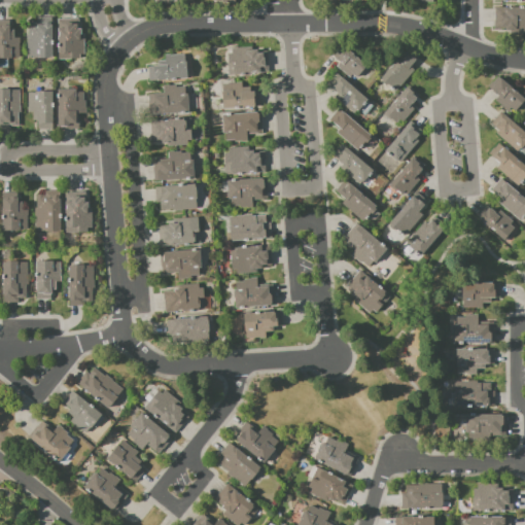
[(494,28),(494,20),(495,20),(495,7),(524,7),(524,33),(505,33),(505,28),(494,28)]
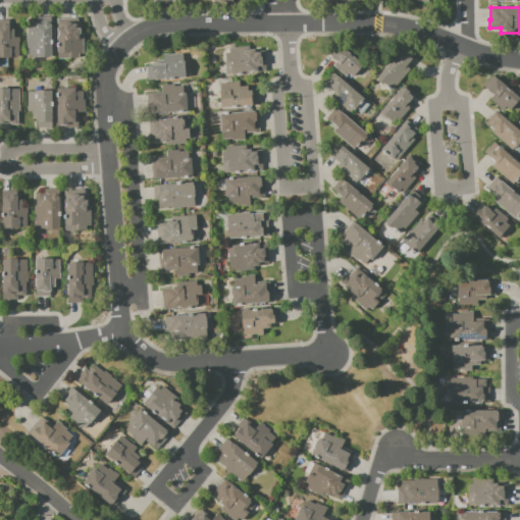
[(37,16),(51,16),(52,24),(52,57),(28,56),(28,42),(27,42),(27,34),(29,34),(29,20),(36,20),(36,21),(37,21),(37,16)]
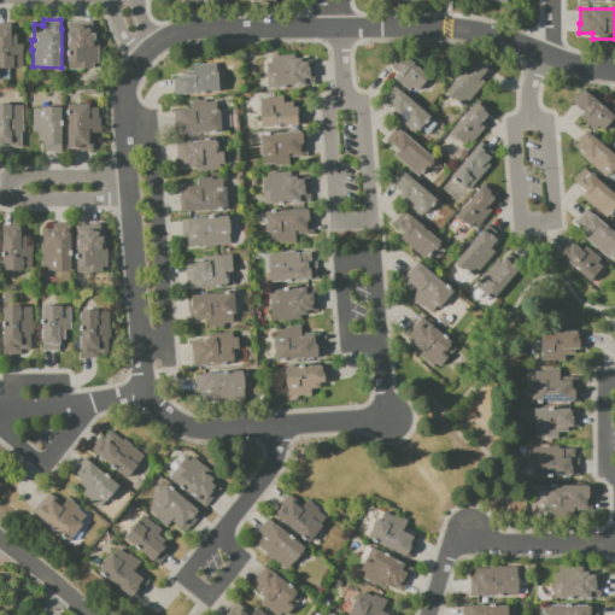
[(69,22),(82,22),(83,21),(93,21),(93,33),(95,33),(95,40),(99,39),(99,64),(94,64),(94,69),(69,69),(69,58),(69,33),(69,22)]
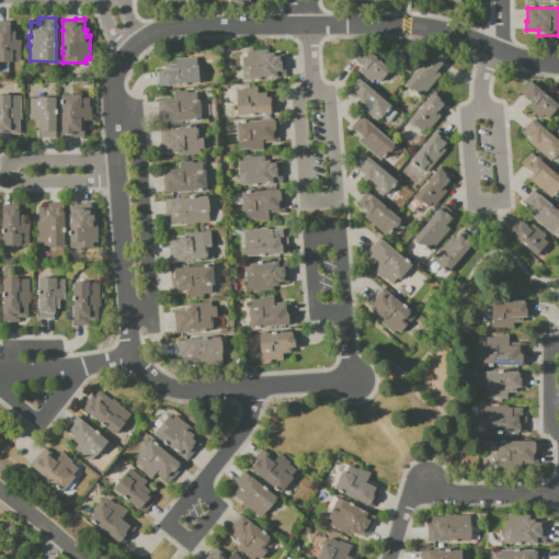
[(0,21),(11,21),(11,31),(15,31),(15,40),(22,40),(22,46),(21,45),(21,60),(13,60),(13,63),(10,61),(9,71),(0,71),(0,21)]
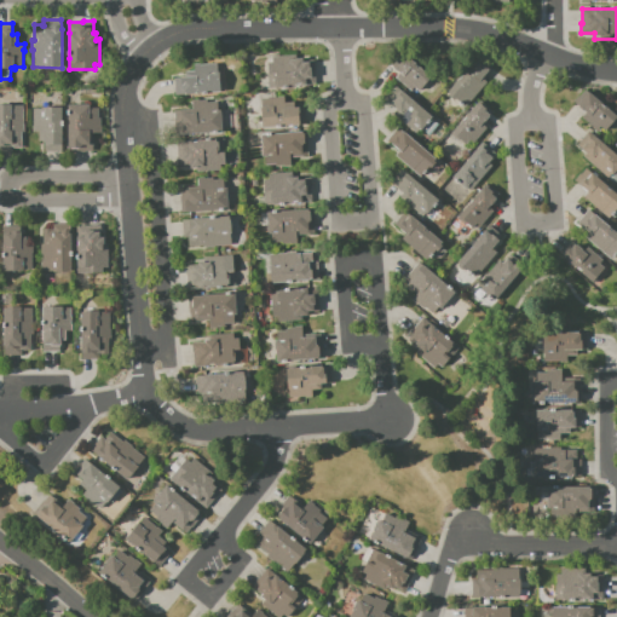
[(390,63),(396,56),(396,55),(399,50),(433,78),(426,86),(424,85),(420,91),(414,86),(411,90),(396,78),(399,73),(398,70),(398,71),(392,67),(393,67),(390,63)]
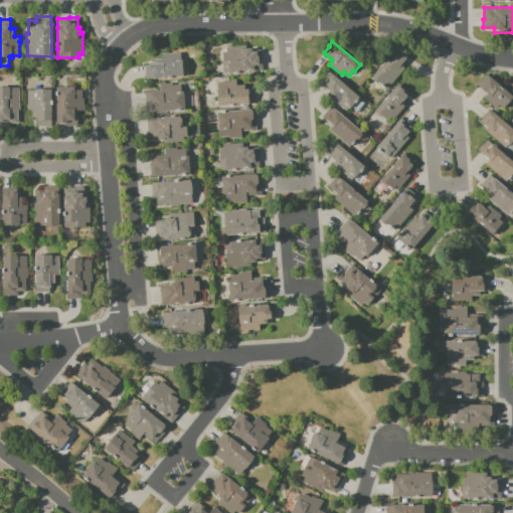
[(262,49),(263,57),(262,57),(263,69),(254,70),(223,72),(222,51),(226,51),(226,46),(246,45),(246,48),(251,48),(251,50),(262,49)]
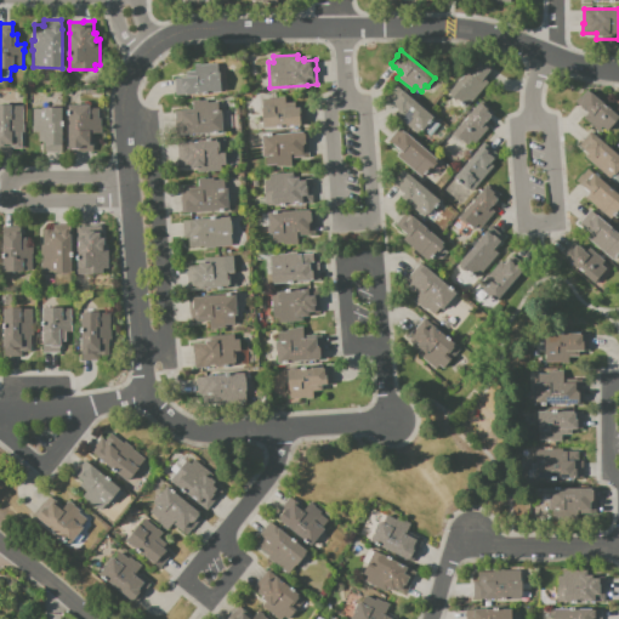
[(482,55),(494,66),(483,78),(488,83),(466,107),(456,98),(455,100),(449,95),(450,94),(449,91),(482,55)]
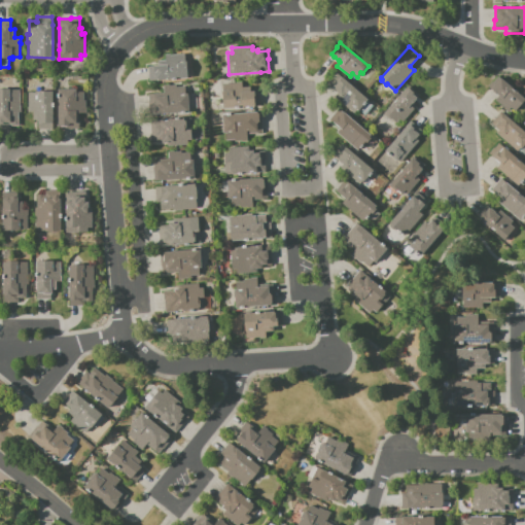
[(149,80),(148,66),(153,66),(159,65),(158,61),(166,60),(166,55),(170,54),(171,55),(184,54),(185,61),(186,61),(187,78),(156,80),(149,80)]
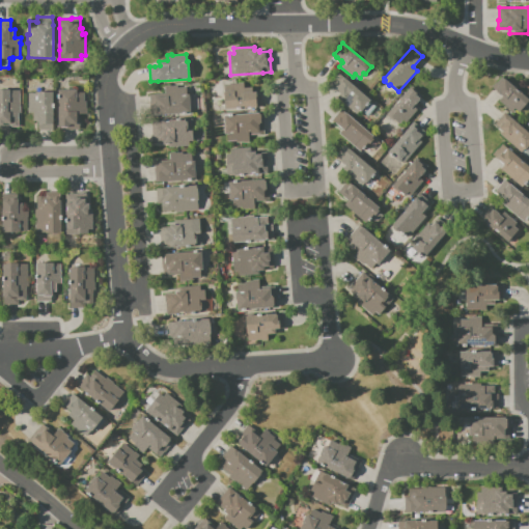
[(330,85),(333,81),(332,81),(339,74),(370,100),(361,111),(360,110),(357,114),(337,96),(340,93),(339,92),(339,93),(330,85)]
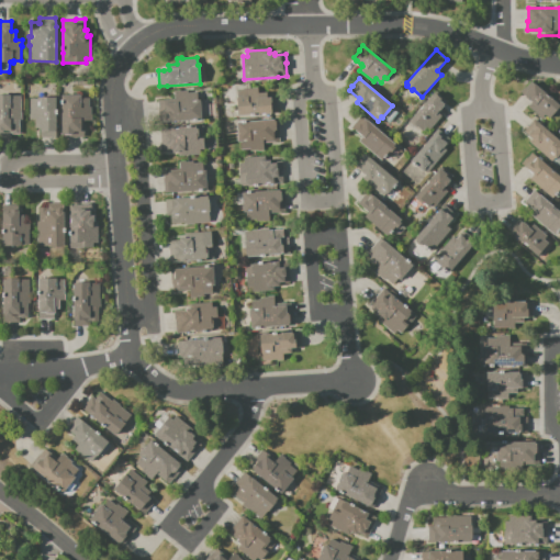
[(521,91),(525,87),(526,88),(532,80),(535,84),(559,105),(549,119),(545,114),(542,118),(528,107),(532,102),(521,91)]
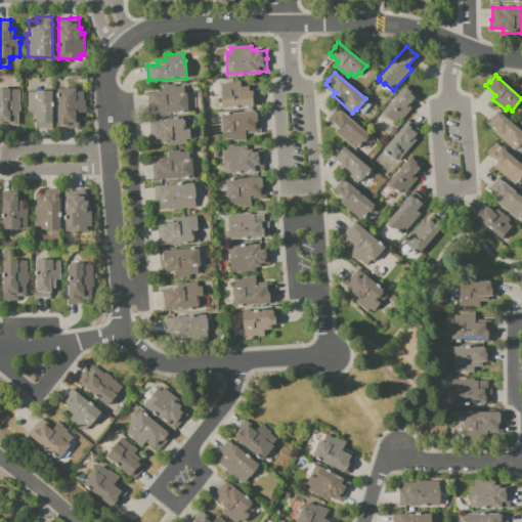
[(258,90),(259,104),(253,105),(222,107),(221,91),(222,91),(221,83),(235,82),(235,81),(241,81),(241,87),(249,86),(249,90),(258,90)]
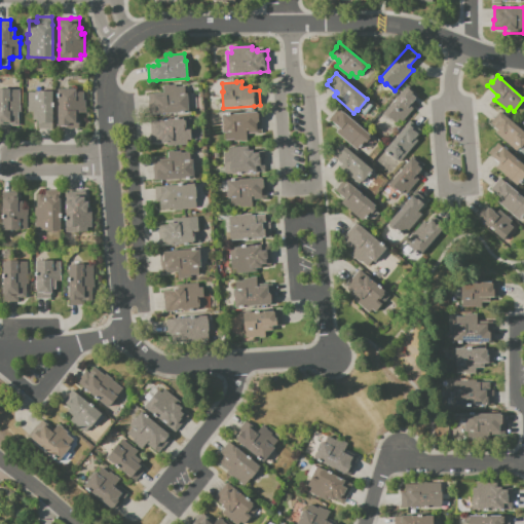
[(149,114),(148,103),(149,103),(148,94),(163,92),(163,84),(169,84),(170,85),(176,84),(176,86),(185,86),(185,94),(187,94),(188,111),(153,114),(149,114)]
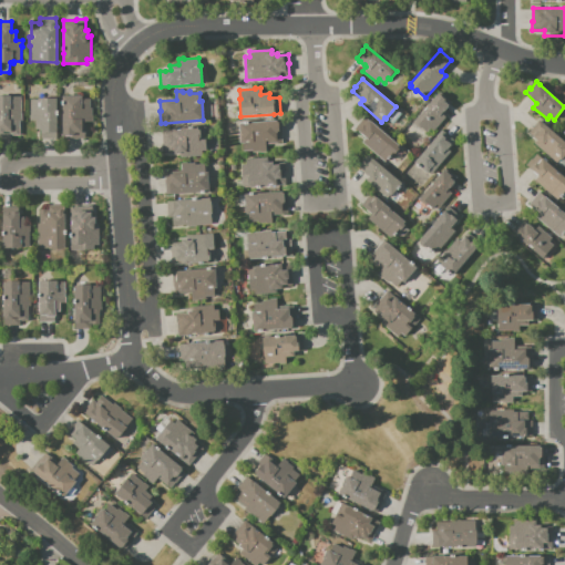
[(440,92),(447,98),(450,102),(448,104),(447,106),(448,106),(443,111),(441,113),(445,116),(434,131),(430,127),(427,132),(421,127),(420,129),(413,123),(440,92)]
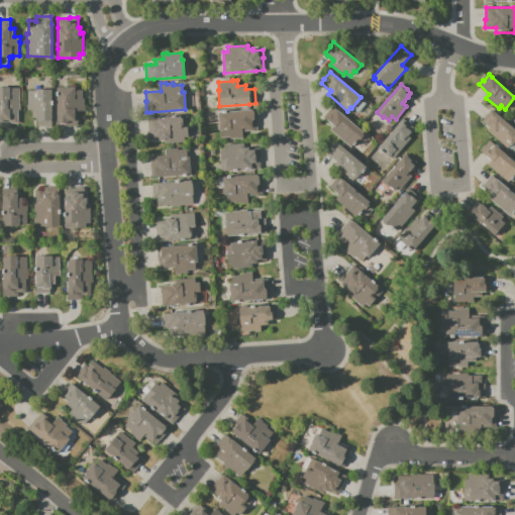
[(10,127),(0,127),(0,87),(10,87),(10,88),(19,88),(19,102),(20,102),(20,110),(18,110),(18,123),(11,123),(11,122),(10,122),(10,127)]
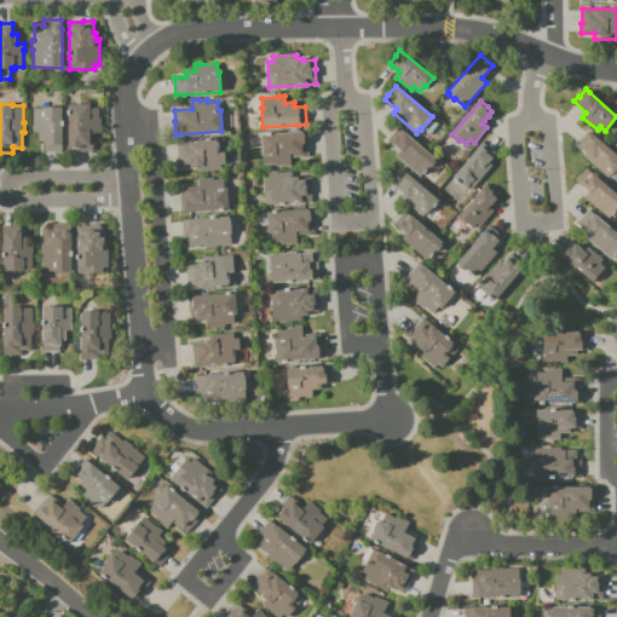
[(93,151),(86,151),(69,151),(69,146),(68,105),(90,104),(90,107),(98,108),(98,117),(101,117),(101,126),(102,126),(102,132),(93,133),(93,151)]
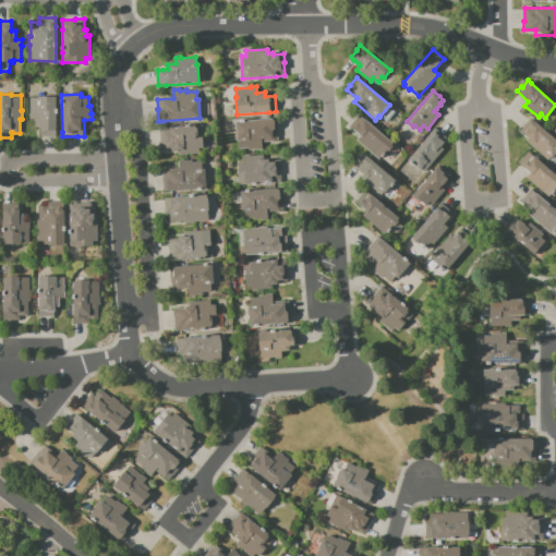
[(31,97),(38,98),(38,96),(56,96),(56,136),(40,135),(40,130),(40,127),(36,127),(36,118),(29,118),(29,112),(31,112),(31,97)]
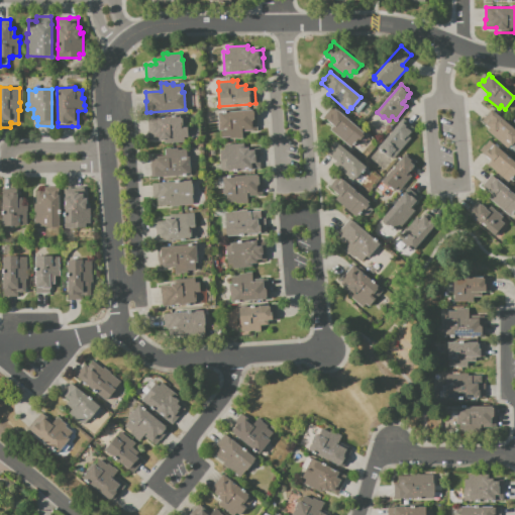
[(323,117),(332,106),(337,110),(364,132),(363,133),(364,135),(359,140),(357,138),(350,147),(330,129),(333,125),(323,117)]
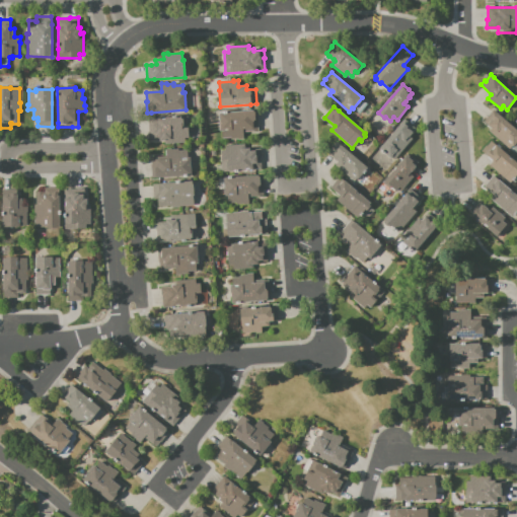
[(257,109),(259,124),(259,131),(243,132),(244,139),(238,139),(231,139),(231,137),(223,138),(222,131),(220,131),(219,113),(257,109)]
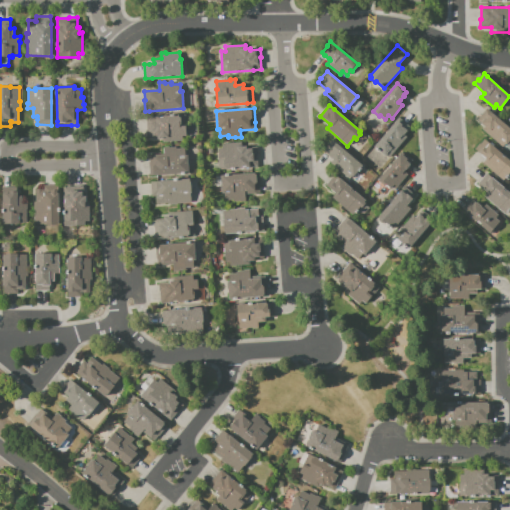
[(477,119),(487,108),(491,112),(509,127),(509,139),(506,144),(505,143),(502,147),(483,129),(485,126),(477,119)]
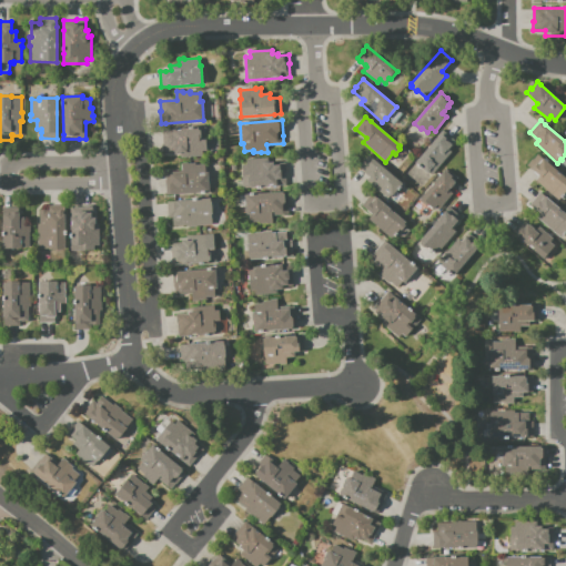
[(163,152),(163,147),(162,130),(205,127),(206,139),(206,150),(202,151),(202,155),(181,158),(181,153),(174,154),(174,151),(163,152)]
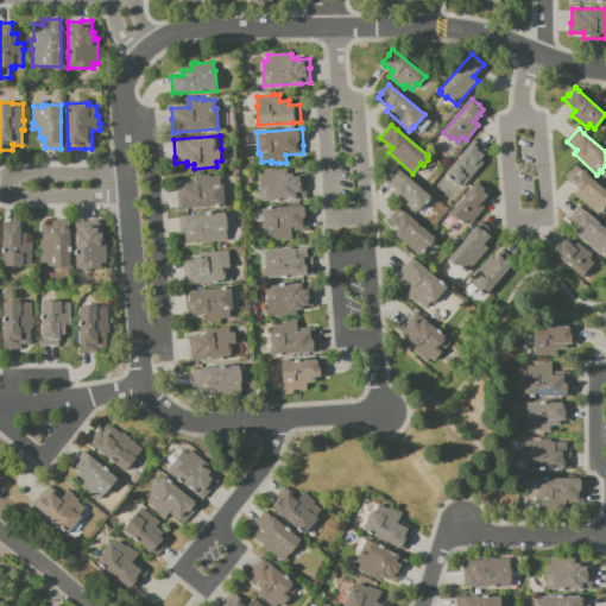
[(474,139),(487,150),(483,153),(484,155),(480,159),(483,163),(462,187),(459,184),(458,185),(444,174),(474,139)]
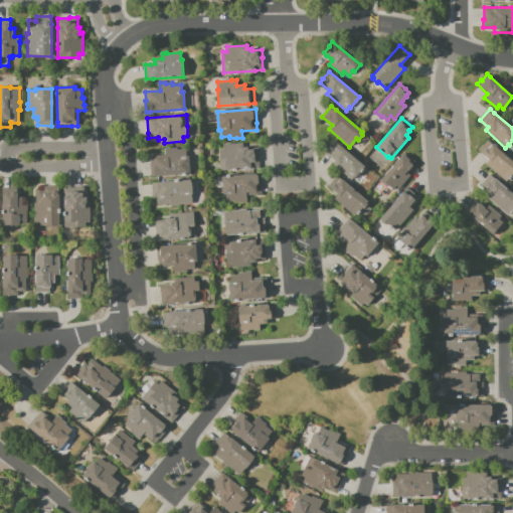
[(478,150),(483,144),(484,144),(488,140),(492,144),(512,161),(512,173),(506,181),(486,163),(488,159),(478,150)]
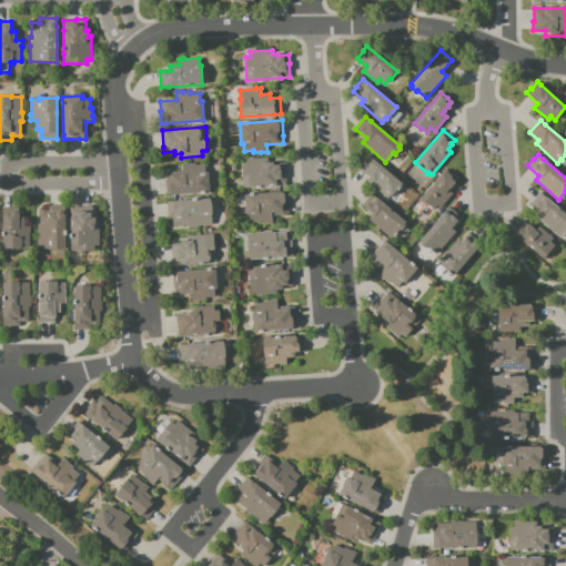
[(359,167),(364,161),(363,161),(369,155),(402,184),(392,195),(391,194),(388,198),(367,180),(370,177),(370,175),(369,177),(359,167)]
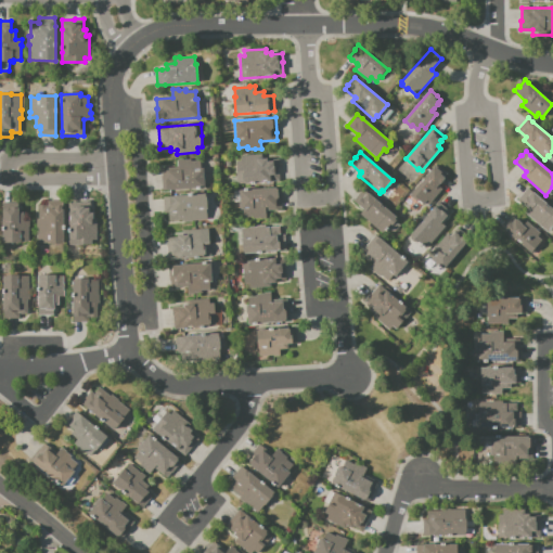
[(279,159),(280,168),(279,168),(280,181),(270,181),(238,183),(236,161),(241,161),(241,155),(262,154),(262,158),(279,159)]
